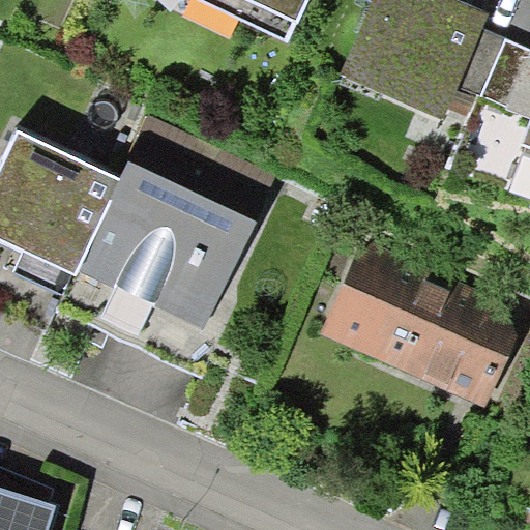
[(199,0),(289,41),(297,23),(298,23),(308,0),(199,0)]
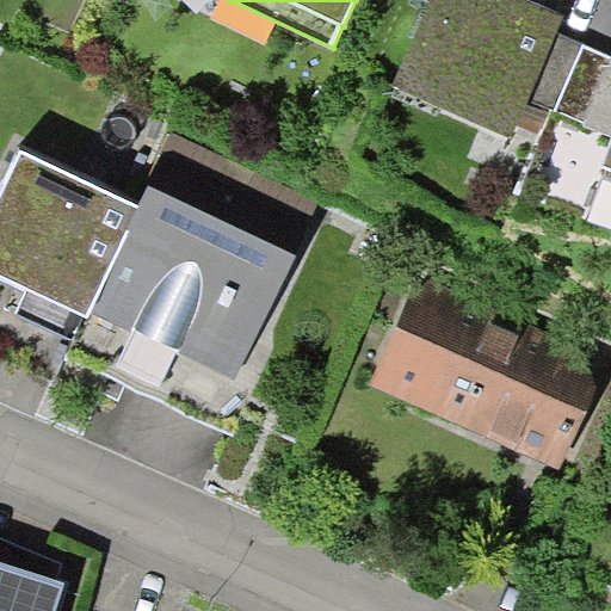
[(563,13),(532,0),(429,0),(392,86),(508,137),(526,97),(556,31),(563,13)]
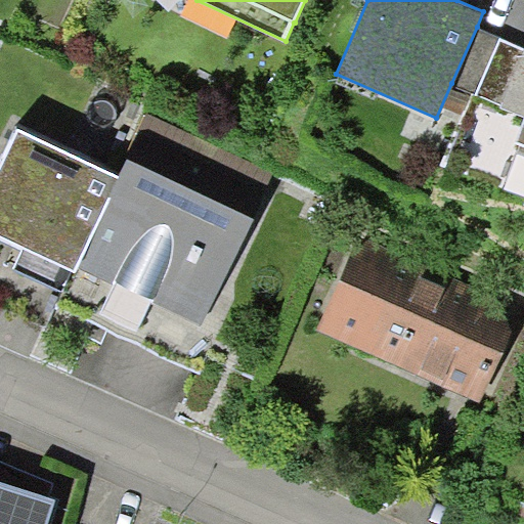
[(477,94),(501,38),(477,27),(451,83),(477,94)]
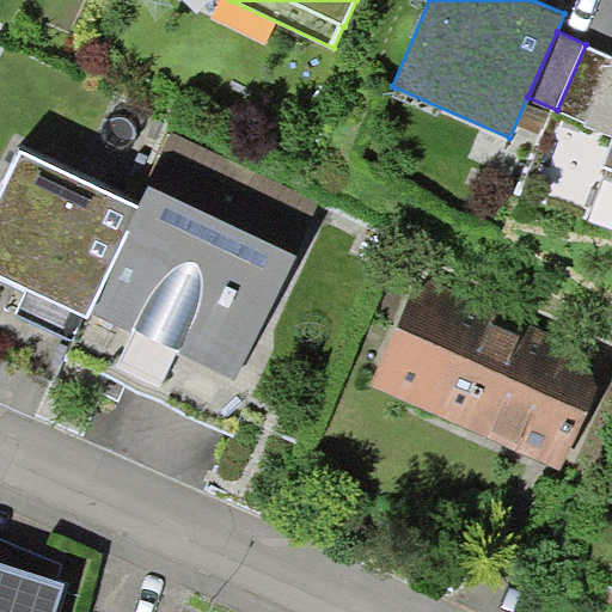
[(587,123),(611,56),(611,55),(586,44),(557,110),(587,123)]
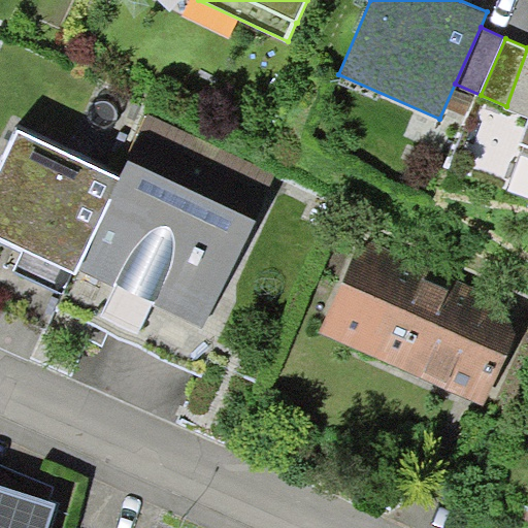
[(527,48),(506,106),(505,108),(527,117),(527,120),(519,143),(525,146),(527,146),(527,48)]
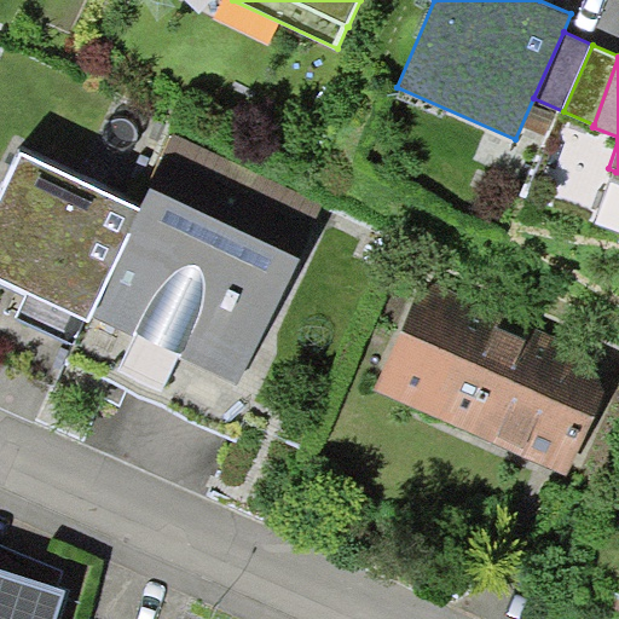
[(0,281),(28,295),(85,322),(90,323),(92,316),(140,208),(21,151),(0,192),(0,281)]
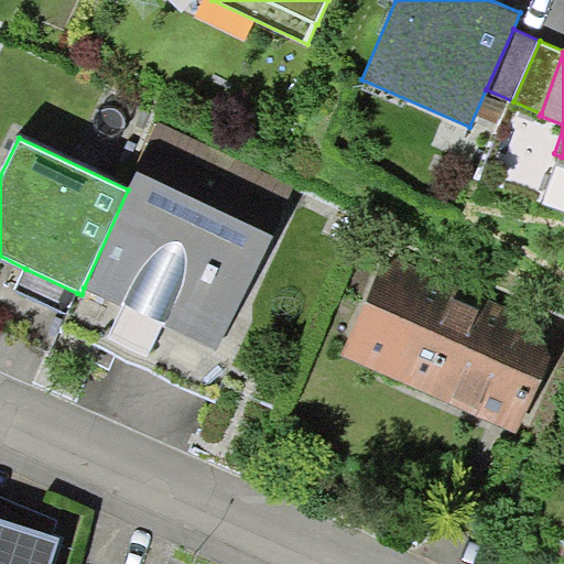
[(121,306),(163,325),(217,351),(272,235),(137,171),(128,190),(84,288),(121,306)]
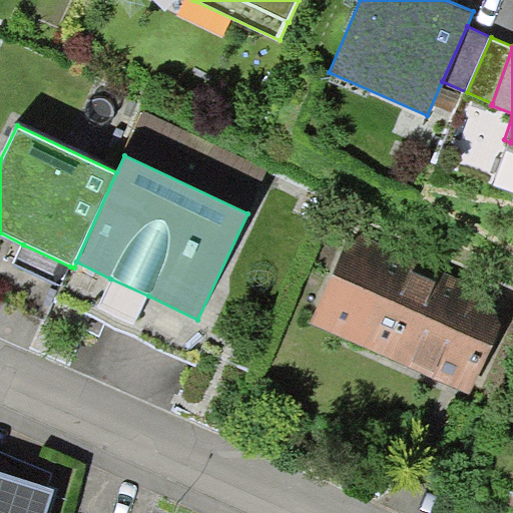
[(512,304),(353,230),(311,322),(470,394),(512,304)]
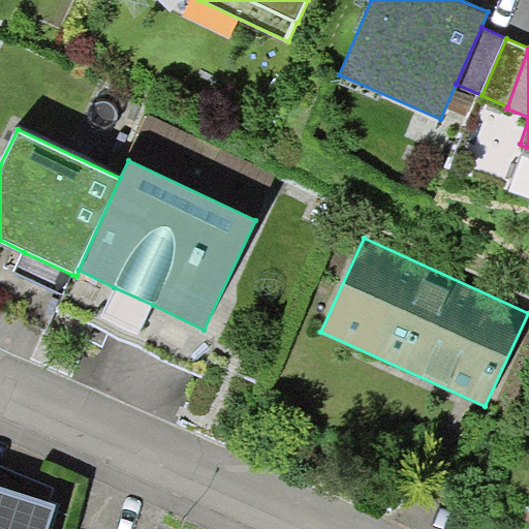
[(72,275),(24,252),(14,270),(64,293),(72,275)]
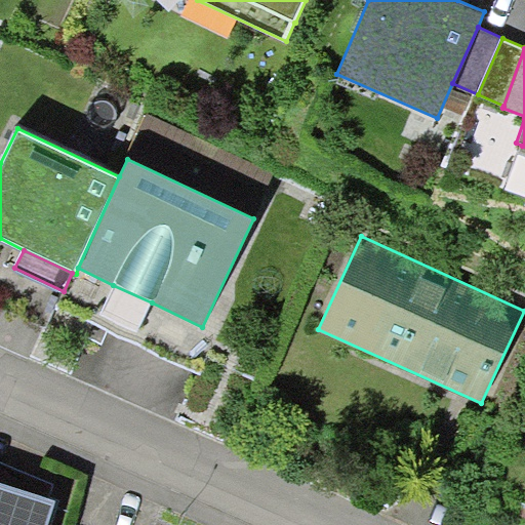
[(152,303),(113,285),(99,315),(137,332),(152,303)]
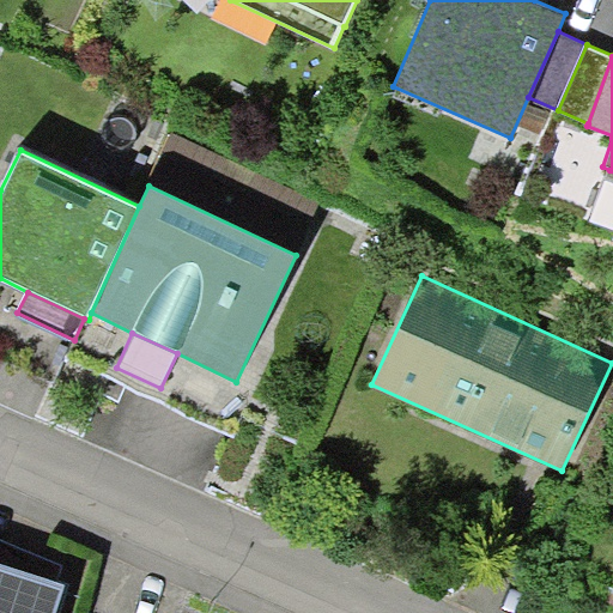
[(0,612),(55,612),(65,583),(56,580),(61,565),(0,539),(0,612)]
